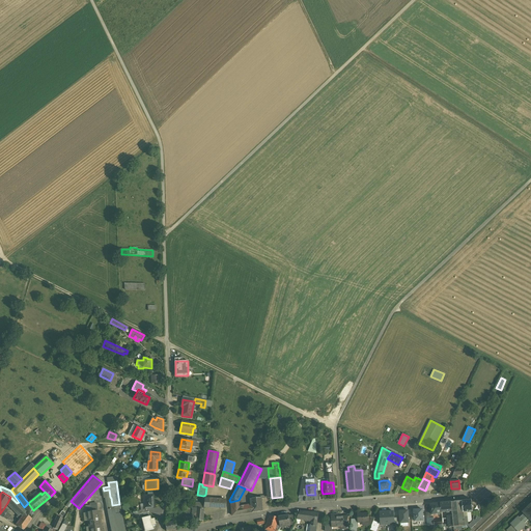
[(152,496),(143,496),(144,509),(148,508),(154,508),(152,496)]
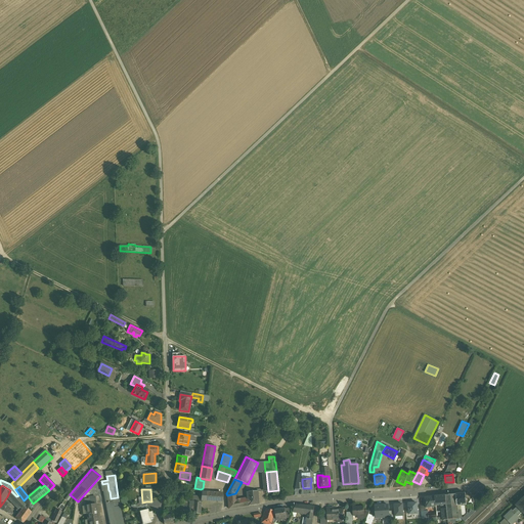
[(16,496),(10,490),(7,496),(8,496),(14,503),(18,498),(16,496)]
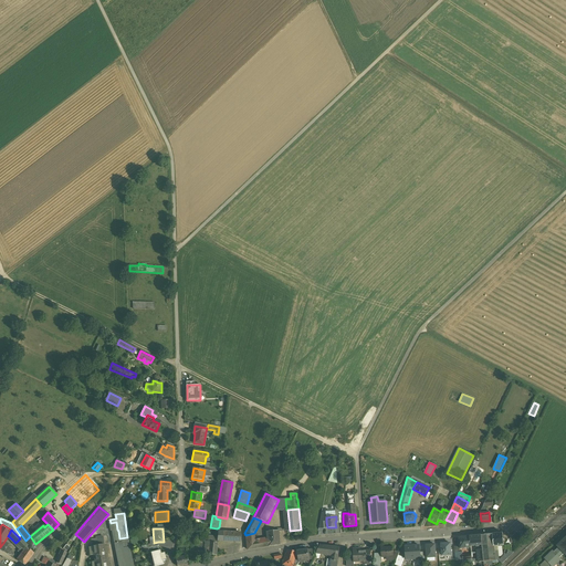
[(279,531),(268,532),(269,542),(270,546),(276,545),(280,545),(279,531)]
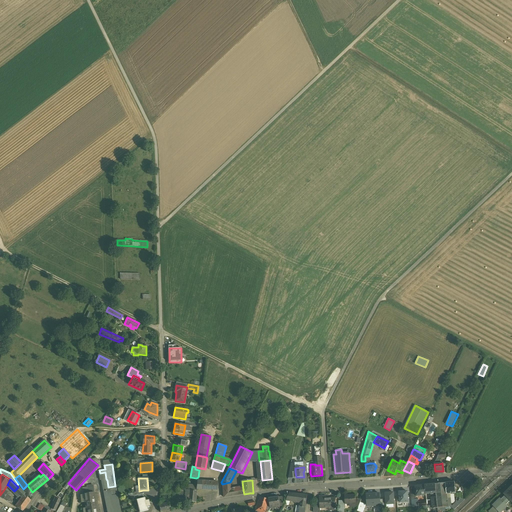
[(511,486),(504,494),(505,495),(501,500),(506,505),(510,500),(511,502),(511,481),(511,482),(511,483),(511,486)]
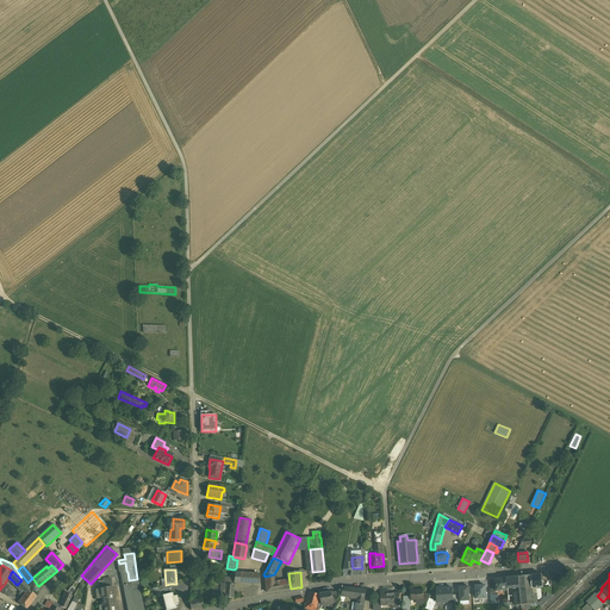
[(259,574),(241,574),(240,583),(259,584),(259,574)]
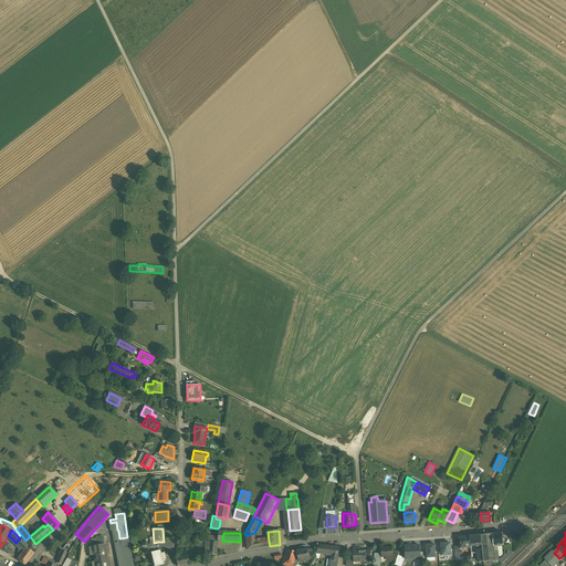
[(254,533),(245,535),(247,551),(253,548),(254,546),(254,544),(264,543),(263,541),(255,542),(254,533)]
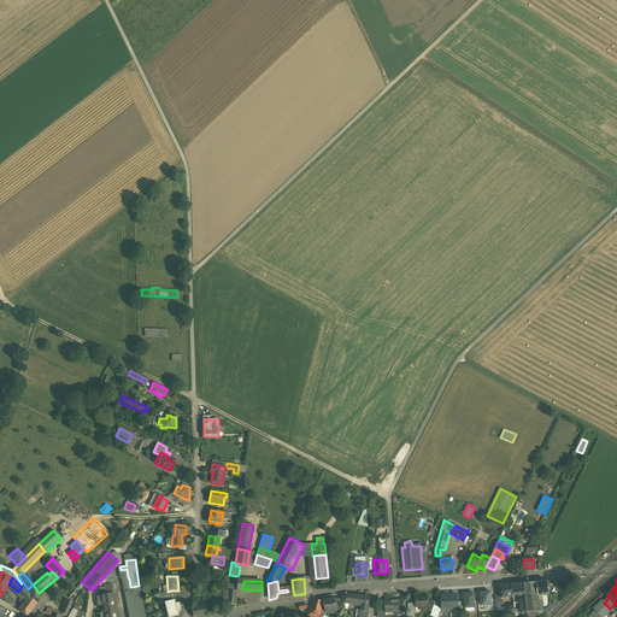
[(551,581),(524,583),(526,594),(526,599),(527,612),(532,612),(544,611),(542,595),(550,594),(548,587),(552,586),(551,581)]
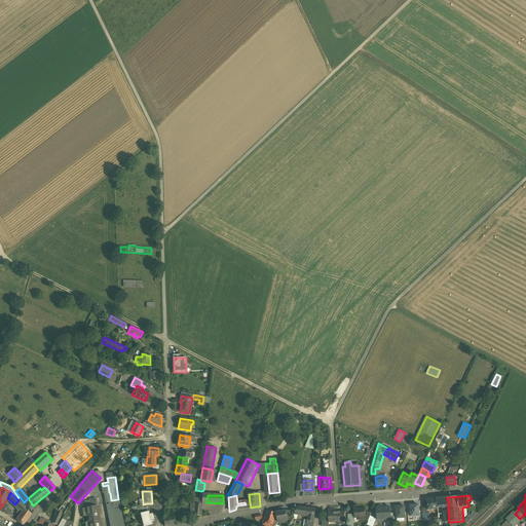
[(191,497),(190,502),(190,505),(189,515),(200,516),(201,503),(202,502),(202,499),(191,497)]
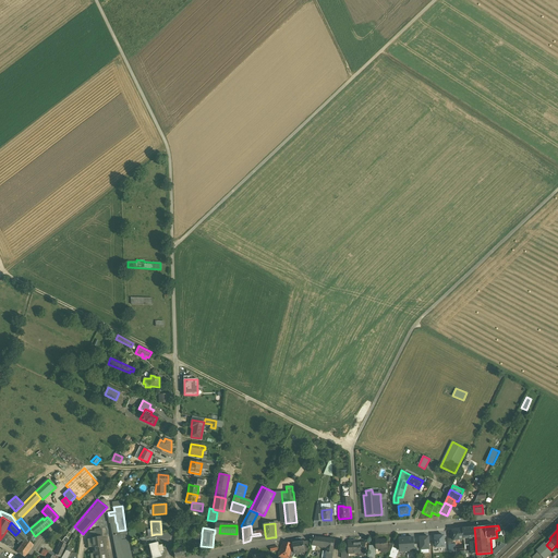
[(474,528),(463,529),(464,538),(469,538),(475,537),(474,528)]
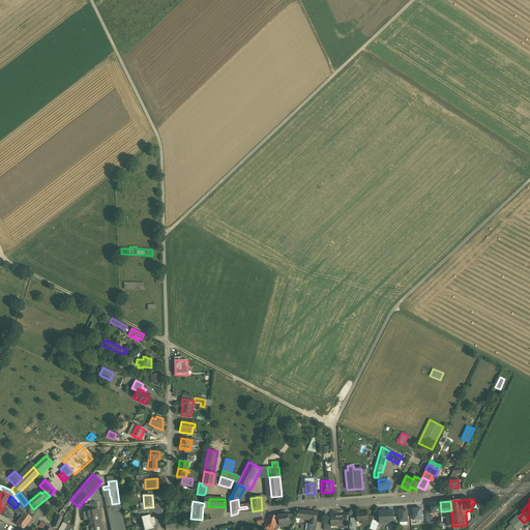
[(33,509),(28,502),(24,506),(29,513),(33,509)]
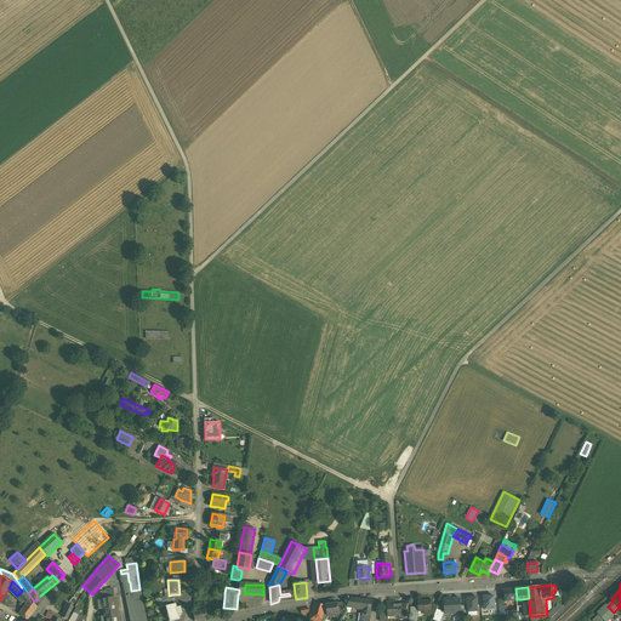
[(516,588),(505,590),(505,591),(503,591),(503,592),(503,593),(503,594),(502,594),(502,599),(505,599),(505,602),(517,600),(517,599),(516,588)]
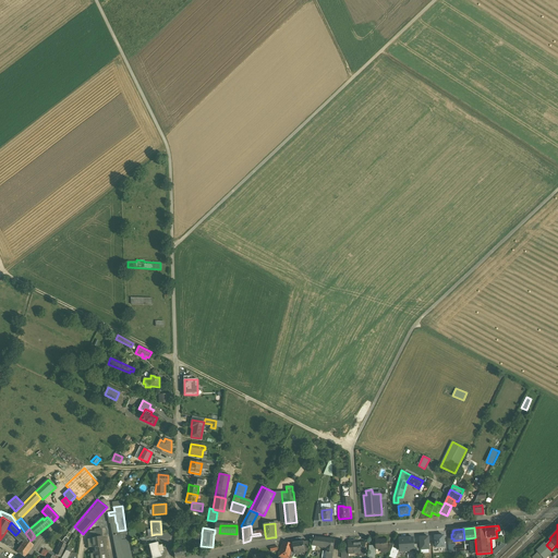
[(118,531),(112,532),(117,557),(130,557),(128,544),(128,540),(125,530),(118,531)]
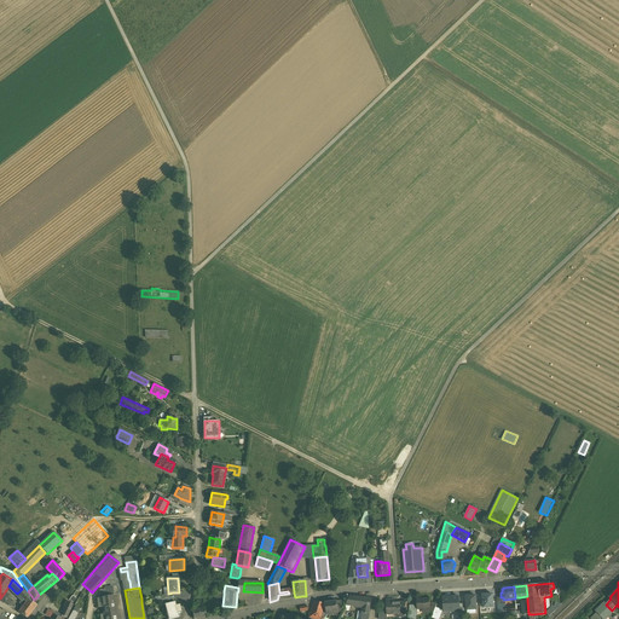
[(30,597),(22,589),(17,594),(23,599),(25,602),(28,599),(30,597)]
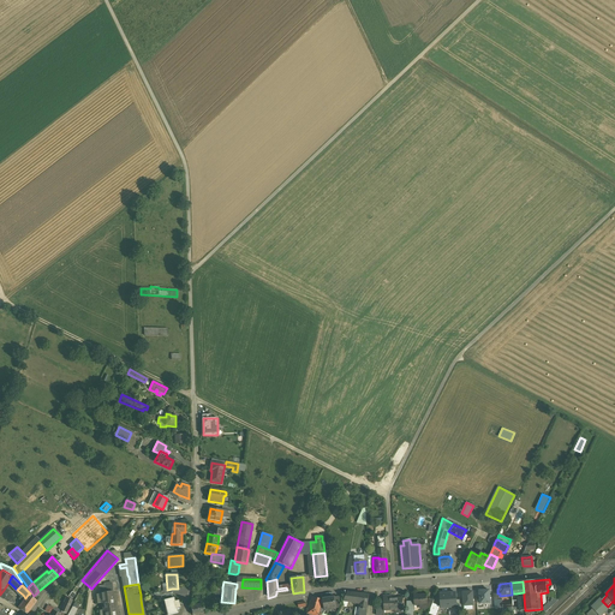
[(222,591),(212,591),(212,603),(221,602),(222,591)]
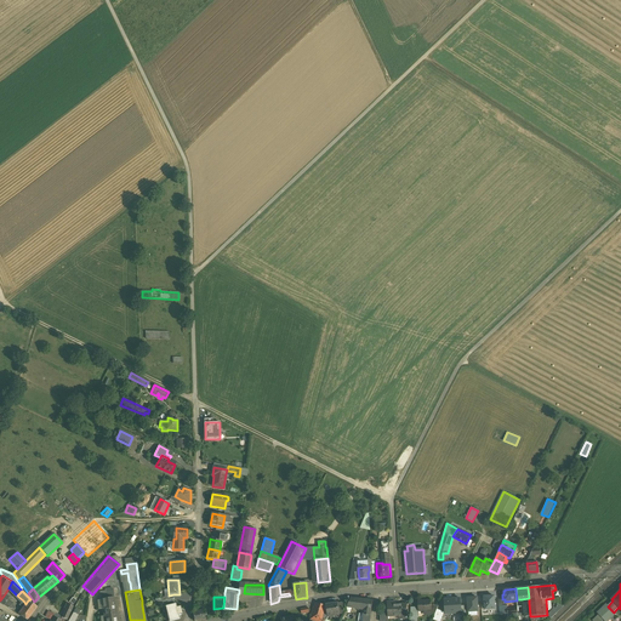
[(494,597),(484,598),(485,599),(485,610),(495,609),(494,597)]
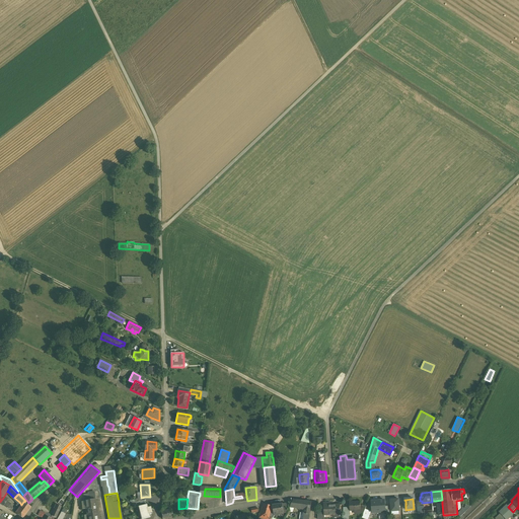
[(89,500),(84,501),(86,518),(96,518),(94,500),(89,500)]
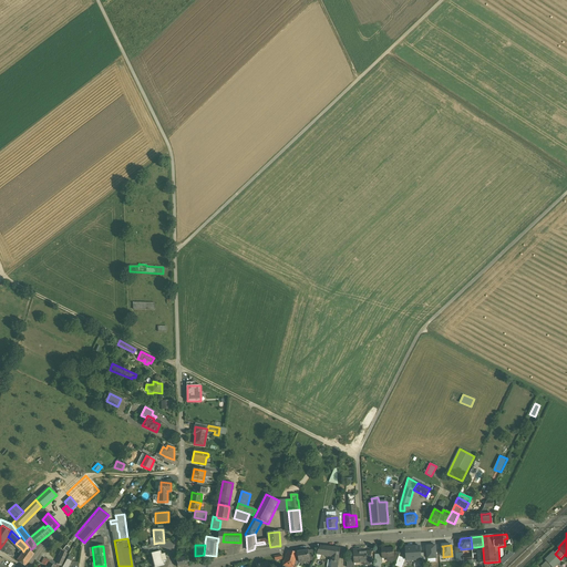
[(435,546),(426,546),(428,559),(436,558),(435,546)]
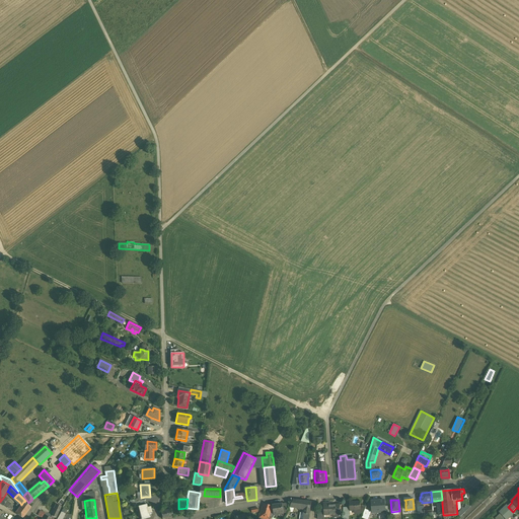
[(11,504),(7,501),(3,506),(11,511),(12,509),(11,504)]
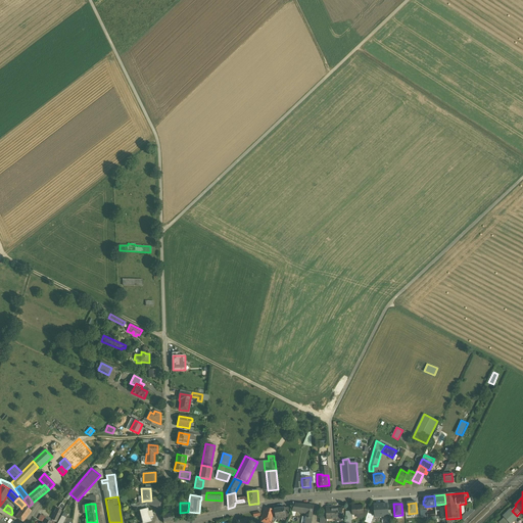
[(19,512),(15,518),(22,522),(32,511),(25,506),(26,505),(24,506),(21,509),(19,512)]
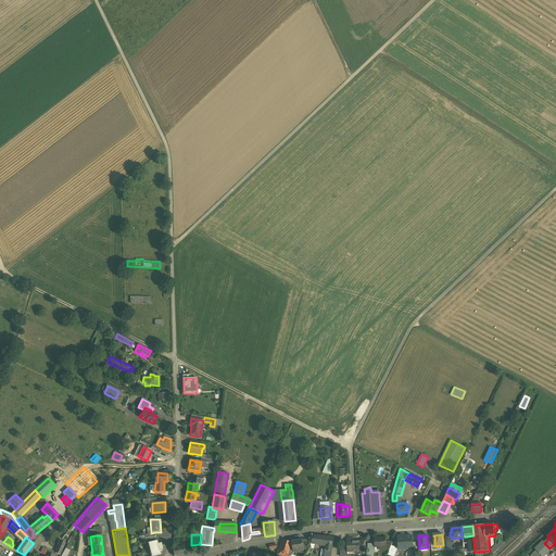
[(333,538),(314,536),(311,543),(315,544),(328,545),(332,546),(333,538)]
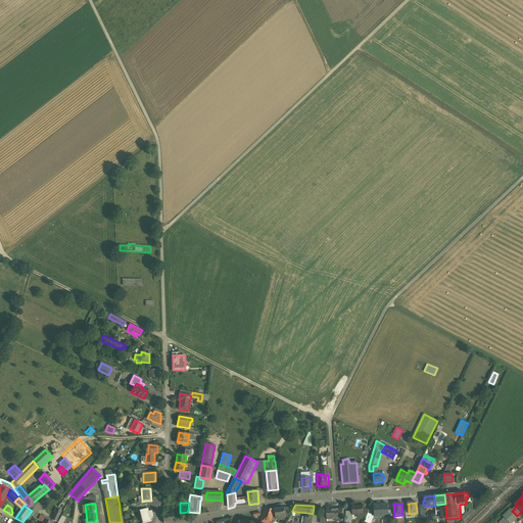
[(363,506),(351,507),(352,515),(363,515),(364,514),(363,511),(363,506)]
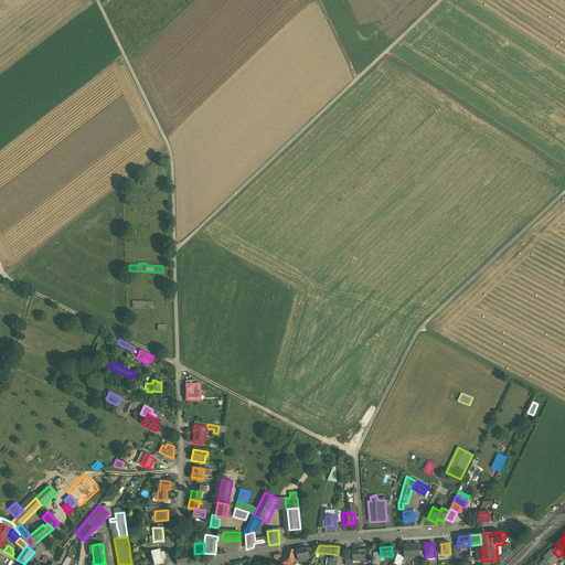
[(358,551),(358,547),(352,547),(353,558),(353,561),(362,561),(370,560),(370,550),(358,551)]
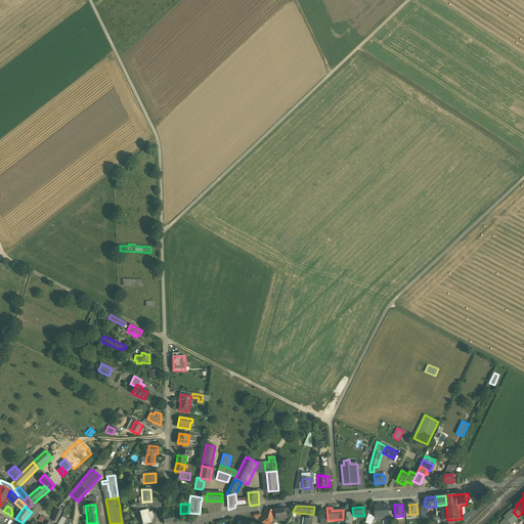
[(286,509),(275,510),(276,520),(287,519),(286,509)]
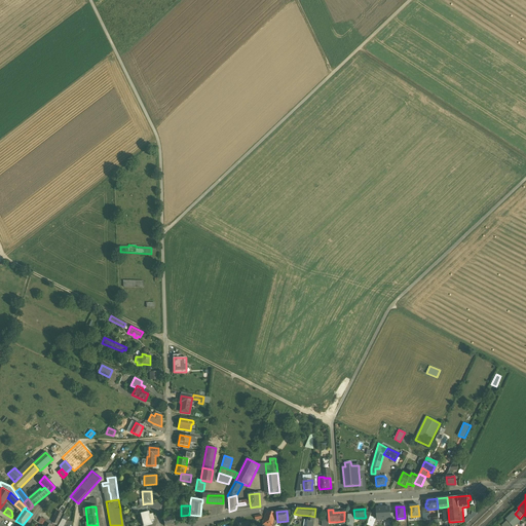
[(478,514),(470,511),(468,517),(472,520),(478,514)]
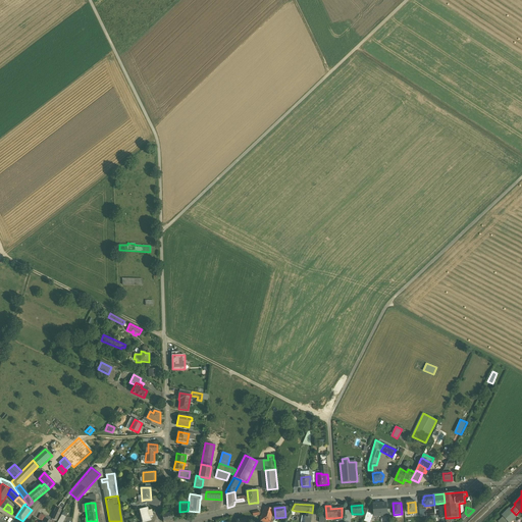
[(146,508),(139,510),(141,516),(152,513),(152,510),(149,511),(148,508),(146,508)]
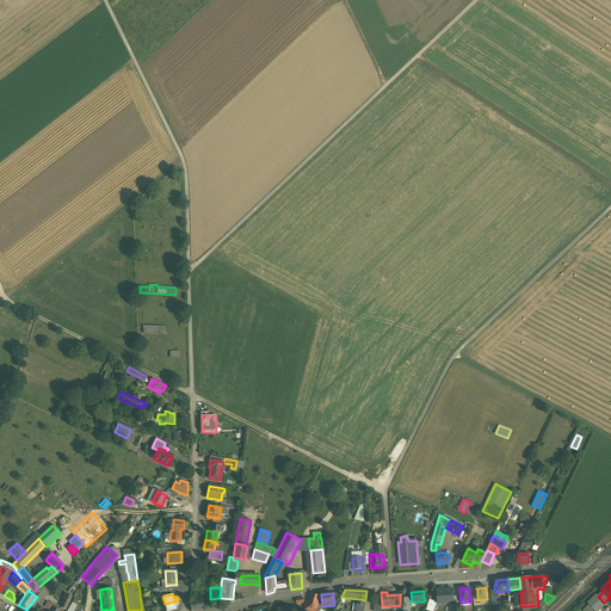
[(312,594),(310,596),(306,610),(310,610),(315,610),(316,609),(315,609),(320,597),(312,594)]
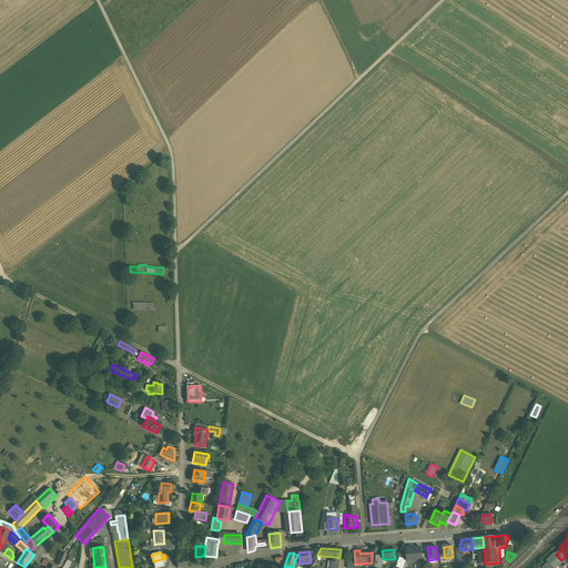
[(555,554),(547,561),(553,567),(554,567),(561,561),(561,560),(556,555),(555,554)]
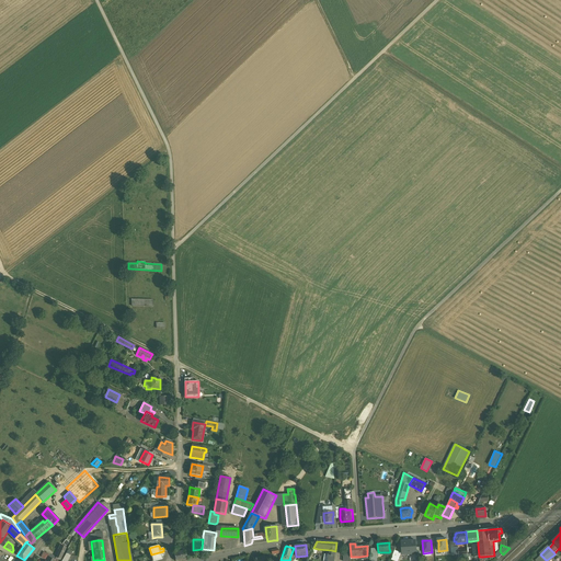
[(398,560),(401,552),(395,550),(392,556),(391,559),(396,560),(398,560)]
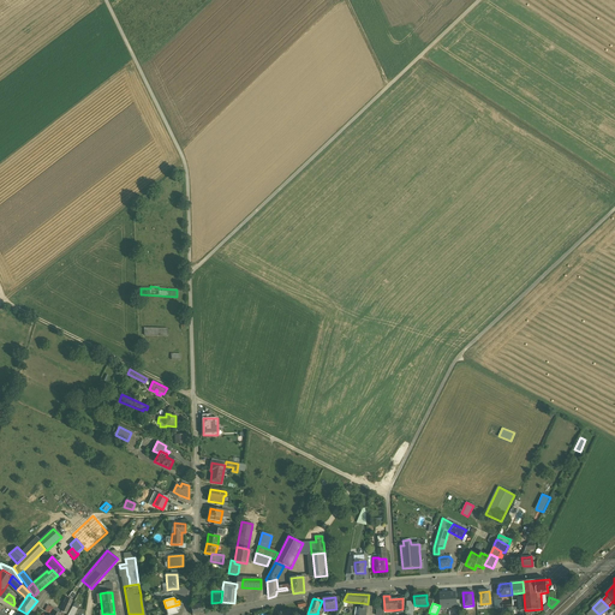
[(179,604),(166,608),(167,614),(169,614),(171,614),(178,613),(177,609),(180,608),(179,604)]
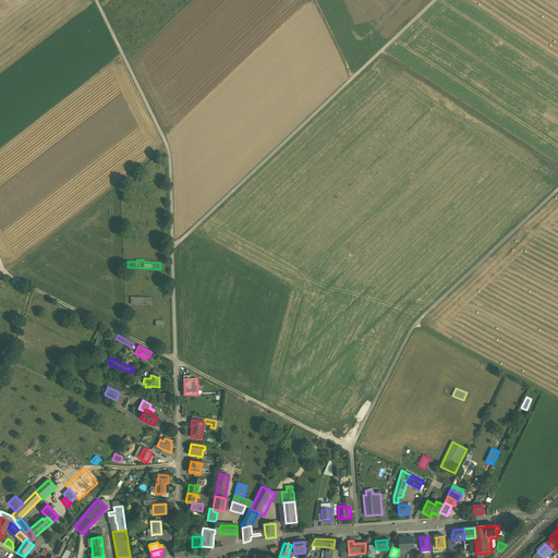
[(184,548),(173,550),(174,557),(177,557),(186,556),(184,548)]
